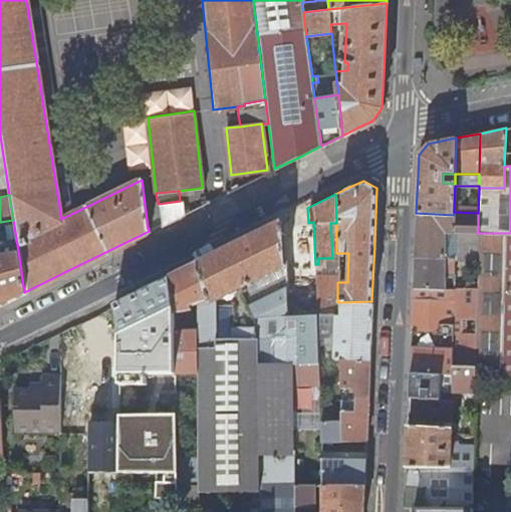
[(180,201),(158,204),(160,222),(158,222),(159,226),(183,214),(182,201),(180,201)]
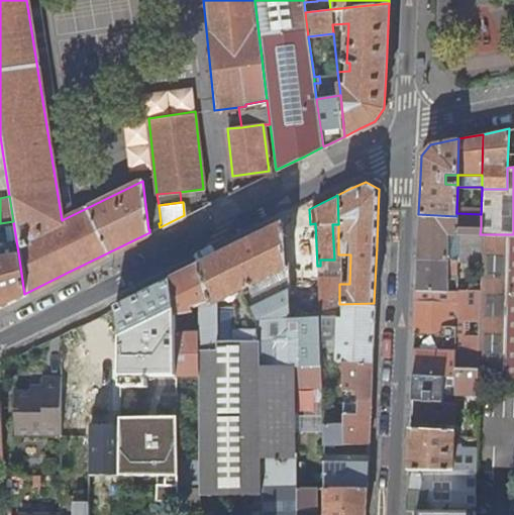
[(481,214),(456,213),(456,216),(456,226),(481,227),(481,214)]
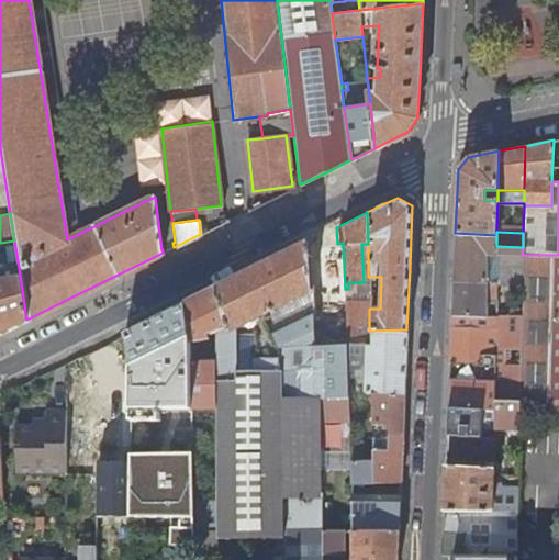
[(496,254),(496,246),(496,235),(455,233),(454,258),(453,280),(484,281),(484,254),(496,254)]
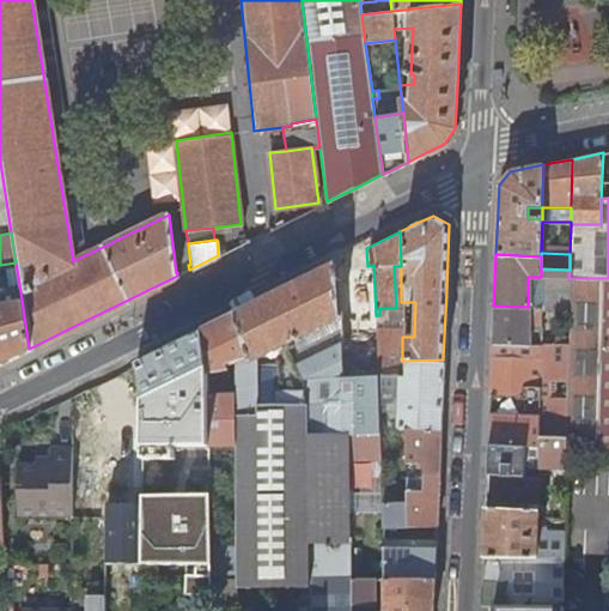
[(248,361),(339,318),(336,268),(335,264),(275,294),(235,313),(247,357),(248,361)]
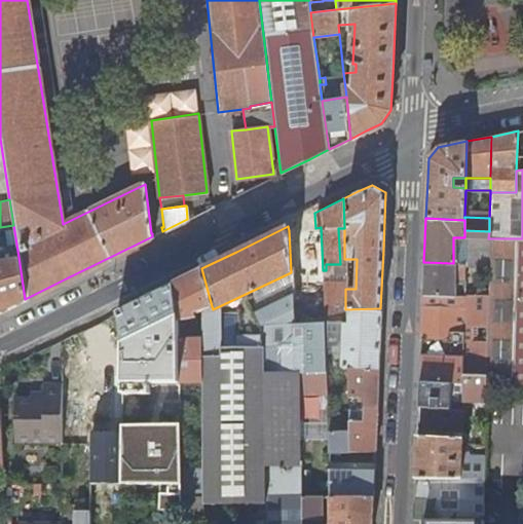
[(321,270),(323,270),(321,227),(315,228),(315,229),(289,230),(291,272),(292,298),(310,298),(309,274),(302,274),(301,265),(321,264),(321,270)]
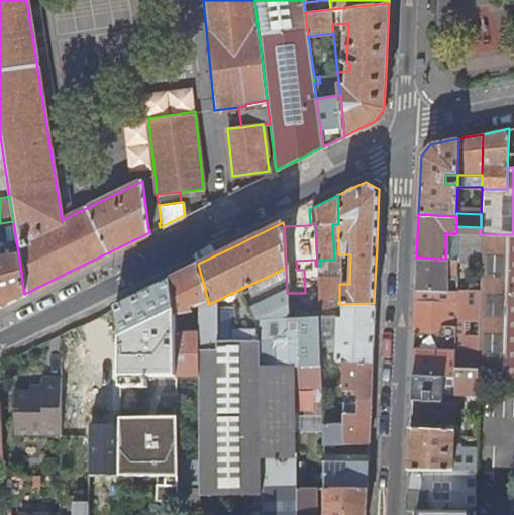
[(317,278),(327,278),(339,278),(338,254),(338,224),(332,224),(334,260),(320,260),(320,266),(317,266),(317,278)]
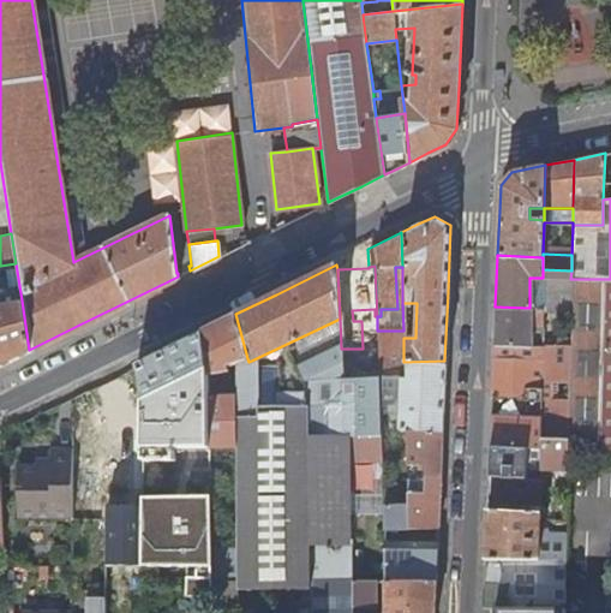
[(541,307),(543,278),(529,278),(529,308),(541,308),(541,307)]
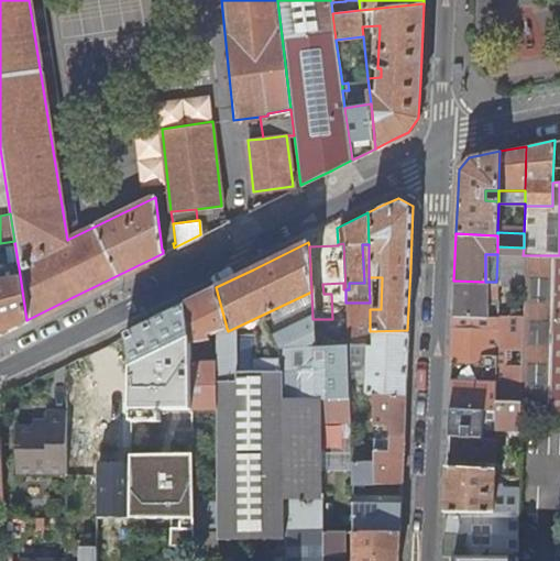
[(523,255),(497,254),(496,281),(523,282),(523,255)]
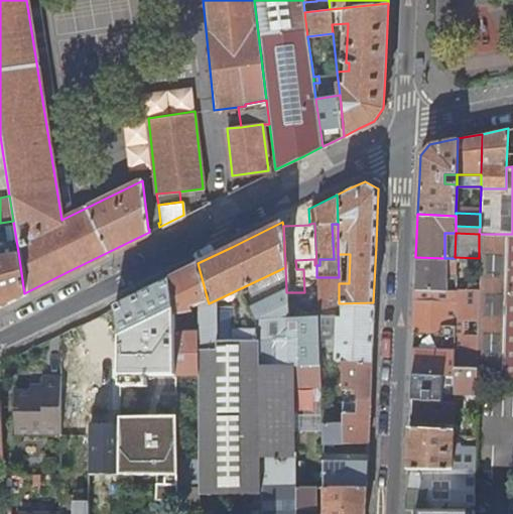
[(512,375),(512,234),(479,234),(479,258),(478,288),(478,312),(477,348),(476,365),(476,367),(476,373),(512,375)]
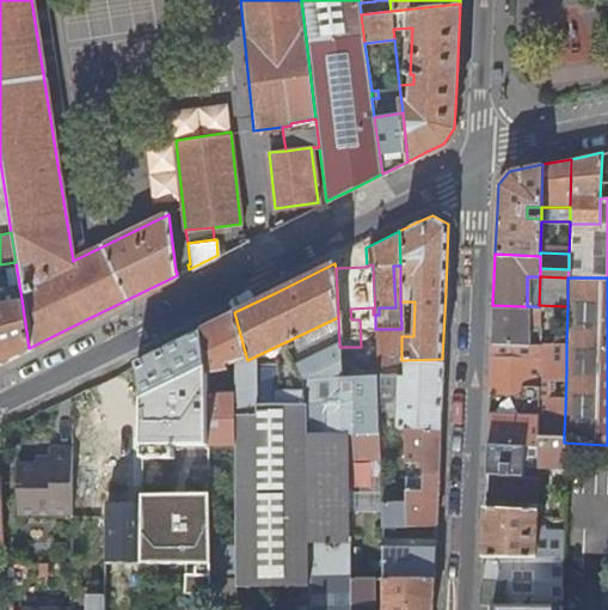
[(0,363),(29,348),(22,299),(0,303),(0,363)]
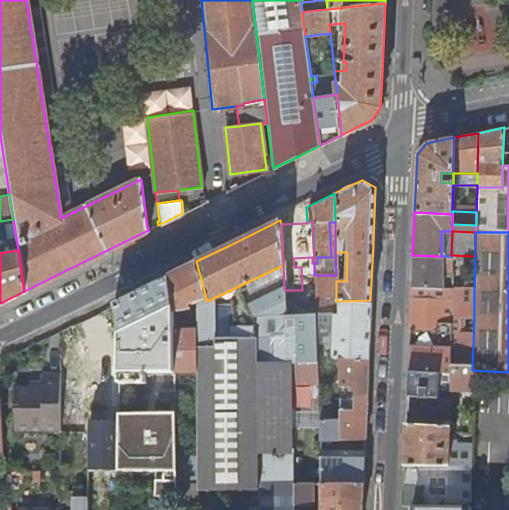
[(441,261),(441,256),(412,255),(411,270),(411,286),(440,287),(441,261)]
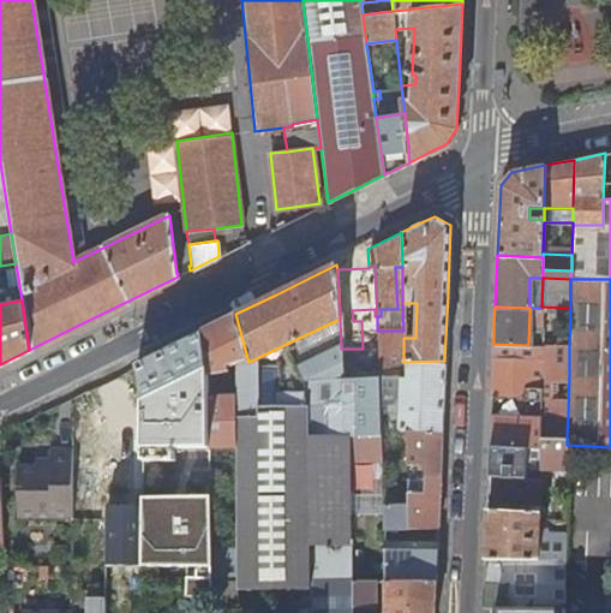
[(541,307),(541,308),(541,315),(541,343),(569,344),(570,308),(541,307)]
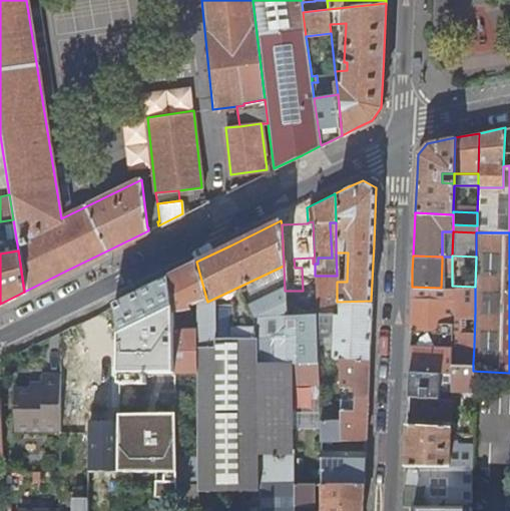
[(188,305),(195,303),(206,299),(196,262),(181,270),(168,276),(172,306),(172,319),(177,319),(177,310),(189,309),(188,305)]
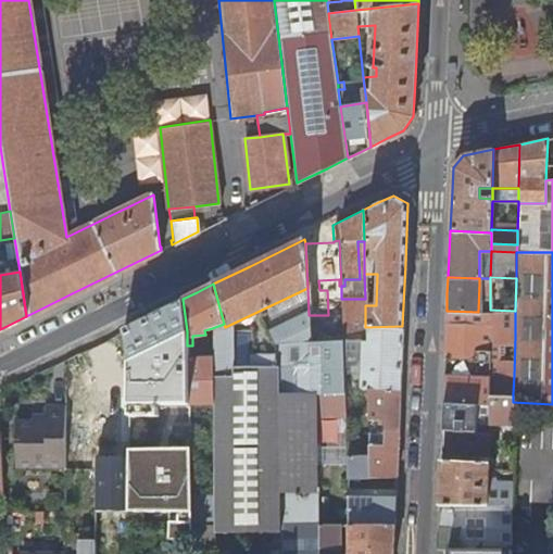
[(308,288),(225,327),(224,327),(224,344),(310,341),(309,315),(308,288)]
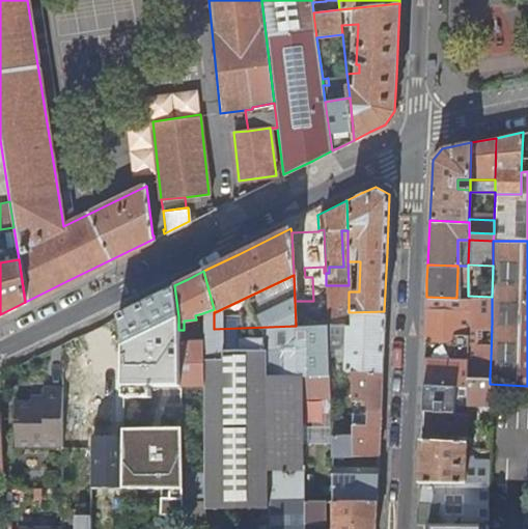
[(149,395),(149,385),(179,384),(178,340),(178,330),(178,316),(174,285),(116,313),(122,338),(121,395),(149,395)]
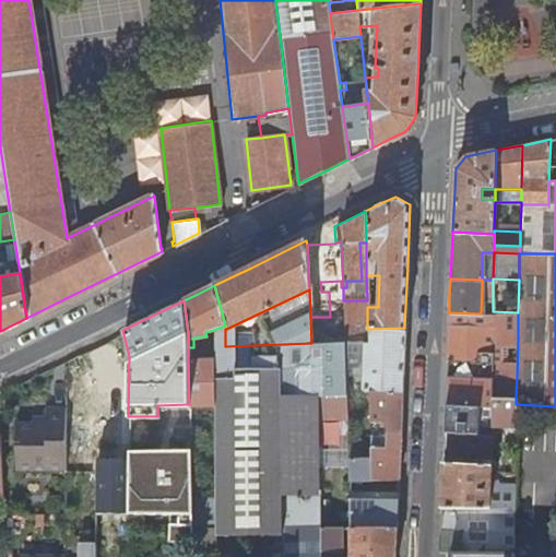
[(354,318),(354,300),(343,300),(343,305),(344,318),(354,318)]
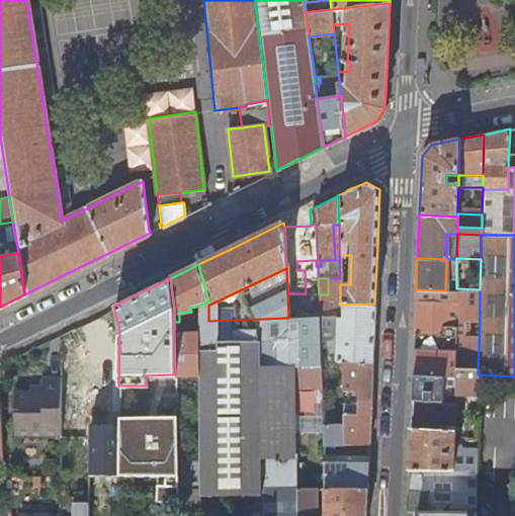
[(319,294),(318,282),(319,316),(324,316),(336,316),(340,316),(340,305),(340,284),(340,278),(328,278),(328,294),(319,294)]
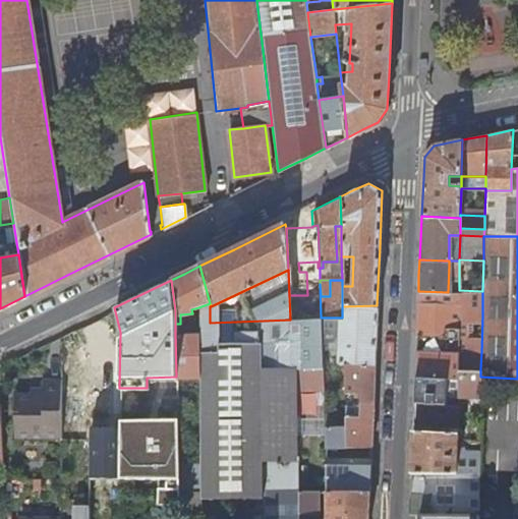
[(459,292),(458,304),(458,315),(482,315),(482,291),(459,290),(459,292)]
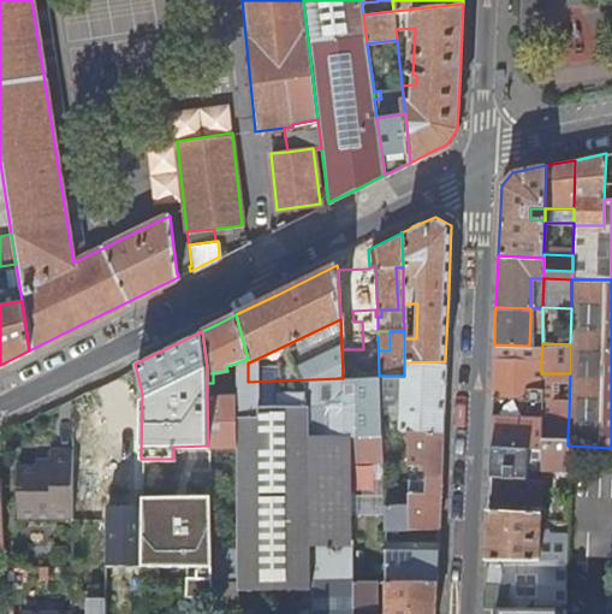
[(541,360),(542,346),(529,346),(494,344),(493,358),(533,359),(541,360)]
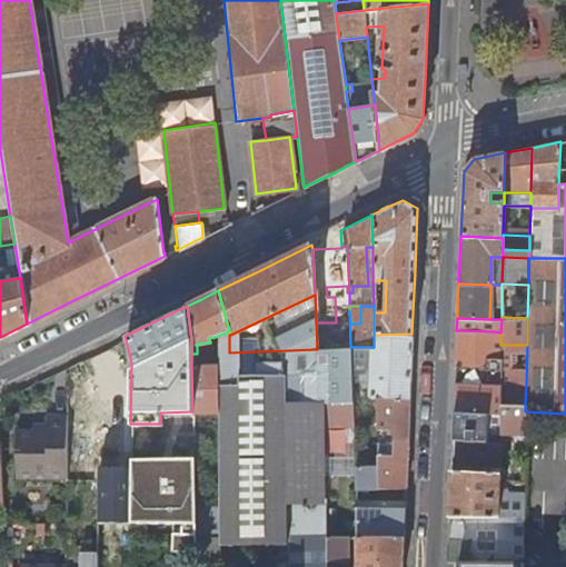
[(492,358),(493,331),(456,330),(455,367),(454,384),(453,413),(468,414),(499,414),(499,404),(499,401),(500,383),(500,359),(492,358)]
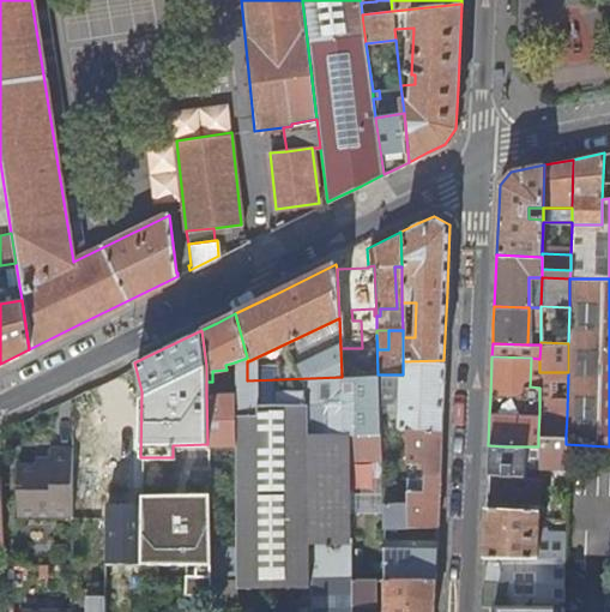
[(247,361),(248,361),(247,358),(234,363),(234,394),(235,443),(235,581),(235,587),(309,586),(308,543),(307,436),(380,435),(378,375),(342,377),(247,381),(247,361)]
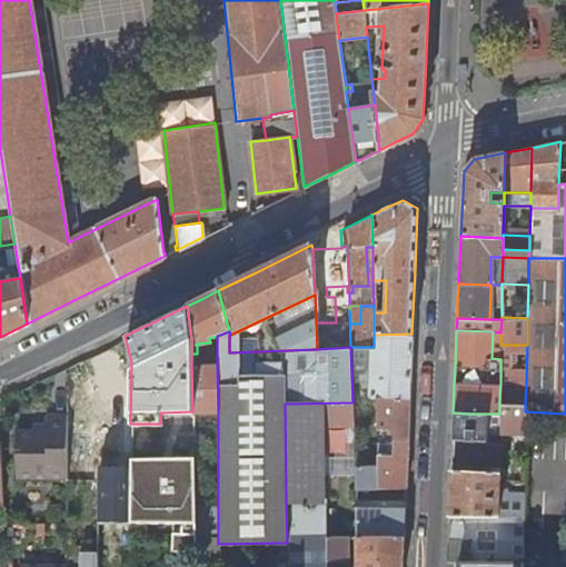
[(492,358),(500,359),(500,345),(500,332),(493,331),(492,358)]
